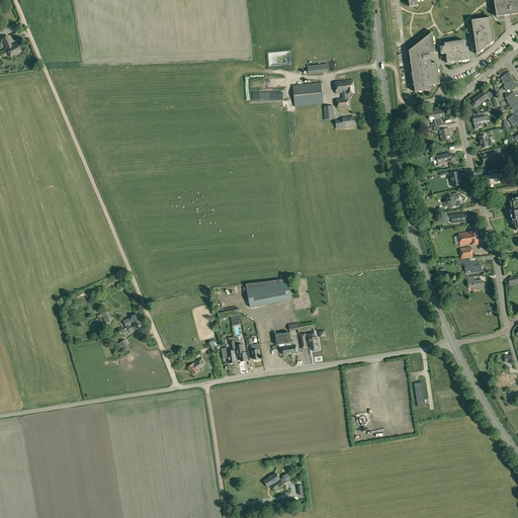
[(504,13),(507,13),(509,13),(509,15),(517,13),(517,0),(494,0),(495,4),(497,4),(498,7),(495,7),(497,17),(504,16),(504,13)]
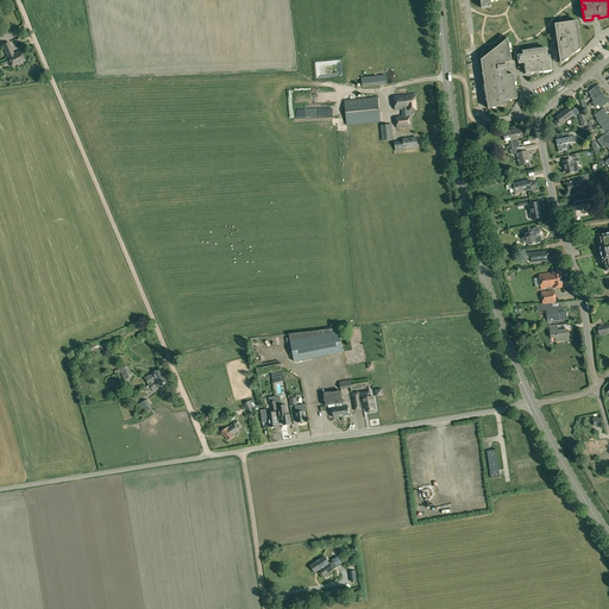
[(562,61),(563,58),(565,61),(582,48),(579,36),(577,37),(576,30),(578,30),(577,20),(554,24),(556,33),(559,33),(559,36),(559,39),(557,39),(560,61),(562,61)]
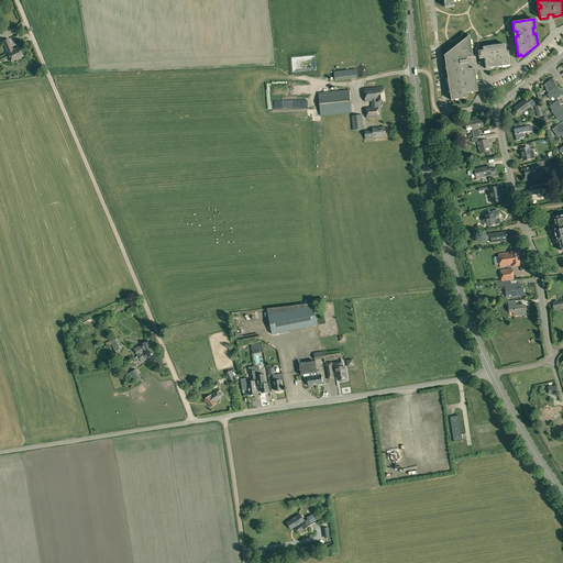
[(466,41),(465,40),(459,45),(459,48),(456,50),(453,51),(453,48),(452,50),(453,54),(451,55),(449,52),(444,56),(446,67),(449,67),(450,73),(448,73),(448,78),(450,78),(451,84),(449,84),(450,89),(452,89),(453,95),(451,95),(451,100),(468,98),(467,94),(478,91),(477,87),(475,87),(474,81),(476,80),(476,75),(473,76),(473,69),(475,69),(475,68),(467,69),(466,64),(468,64),(467,58),(473,57),(471,39),(470,39),(470,40),(466,41)]
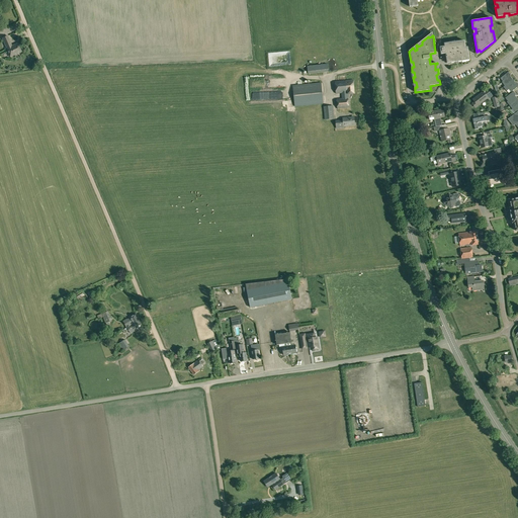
[(6,49),(10,57),(21,52),(18,44),(12,46),(7,36),(2,38),(6,49)]
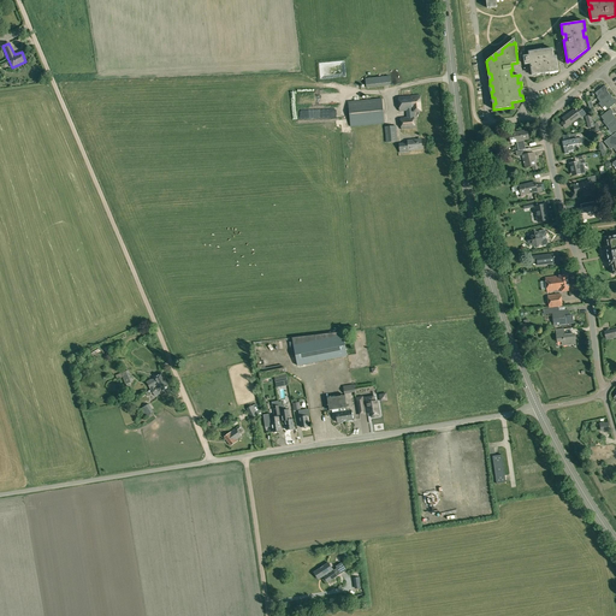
[(531,67),(532,75),(533,75),(532,73),(535,73),(537,75),(542,73),(542,72),(544,72),(545,73),(550,72),(550,71),(552,71),(554,72),(558,71),(557,59),(554,60),(552,49),(549,49),(528,52),(529,55),(523,57),(526,70),(526,69),(531,67)]
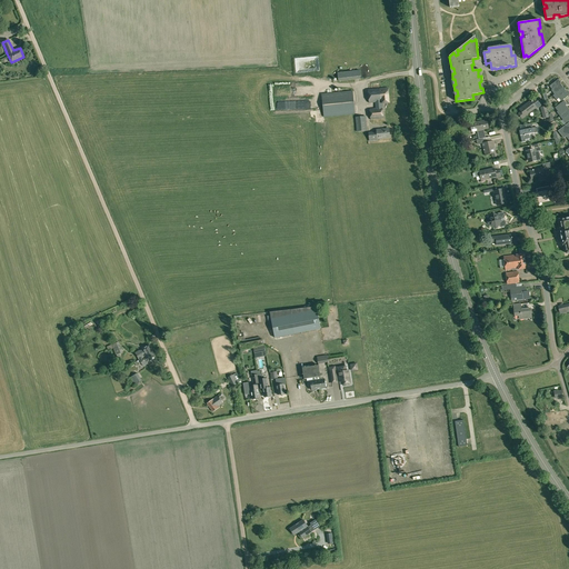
[(337,72),(338,81),(361,79),(360,70),(337,72)]
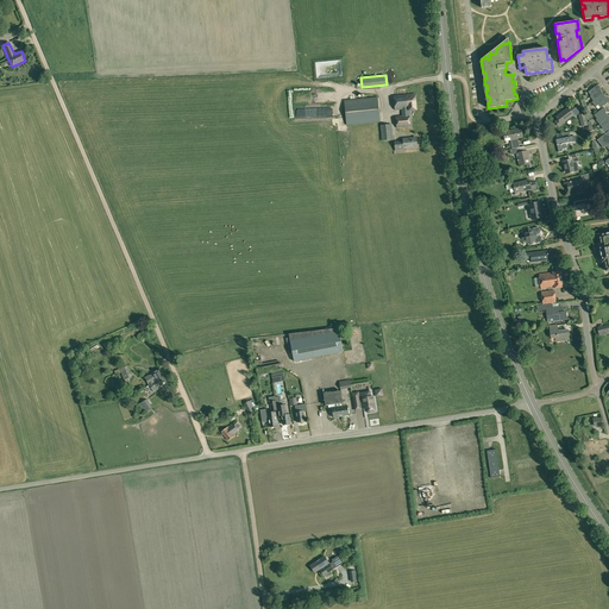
[(592,95),(596,100),(603,94),(598,88),(600,87),(598,85),(589,92),(591,96),(592,95)]
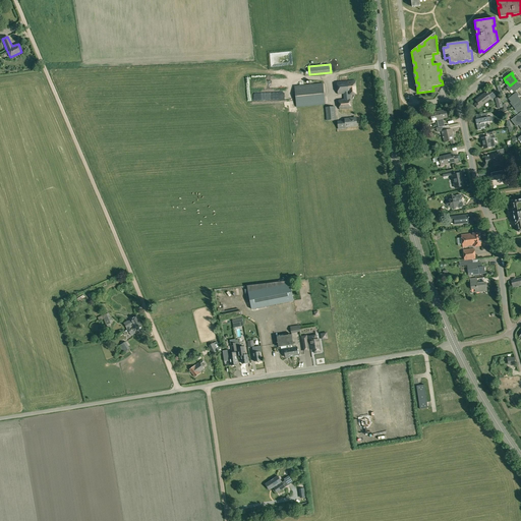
[(339,100),(339,110),(351,109),(350,96),(356,95),(357,95),(357,94),(355,79),(337,81),(338,95),(343,94),(344,99),(339,100)]
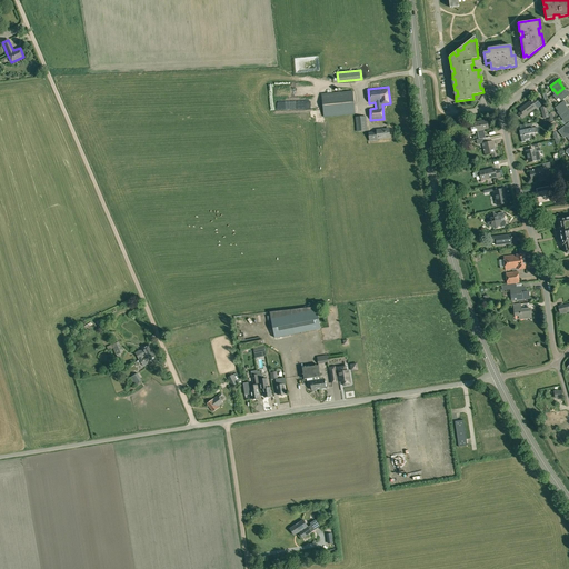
[(563,88),(557,93),(553,96),(556,100),(559,98),(561,101),(568,95),(568,92),(567,93),(563,88)]
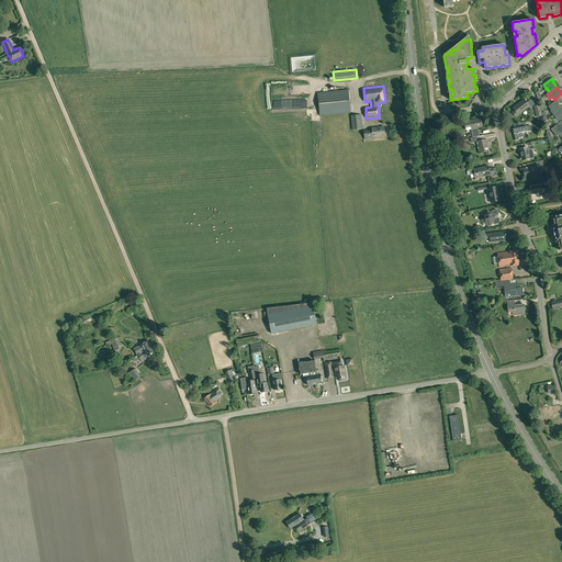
[(317,92),(319,115),(351,113),(348,89),(317,92)]
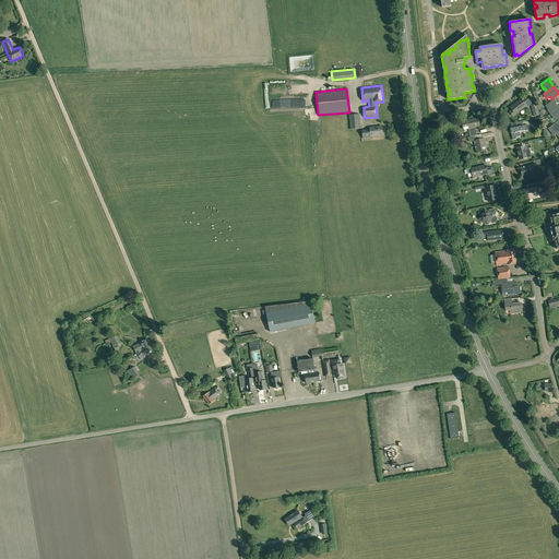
[(510,111),(513,116),(526,106),(527,107),(532,104),(526,96),(522,99),(510,108),(512,110),(510,111)]
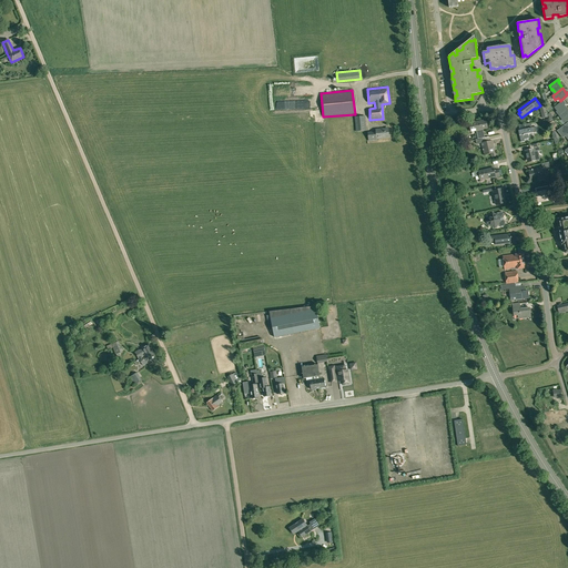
[(558,110),(560,114),(567,109),(564,103),(565,103),(563,100),(554,108),(557,111),(558,110)]
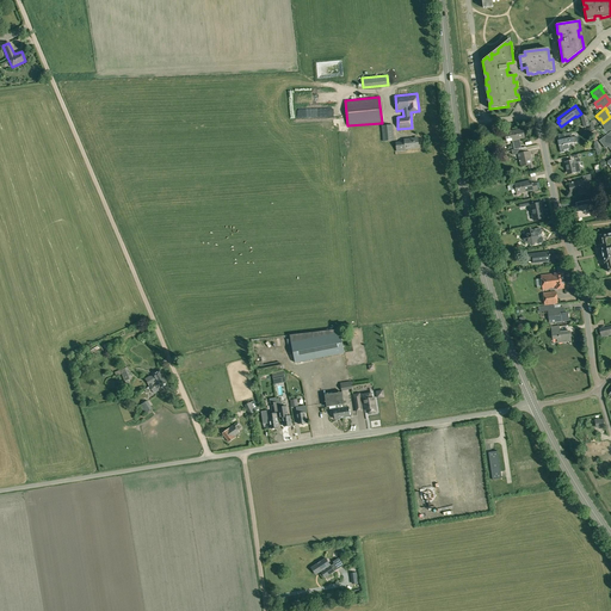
[(382,127),(383,142),(395,141),(393,125),(382,127)]
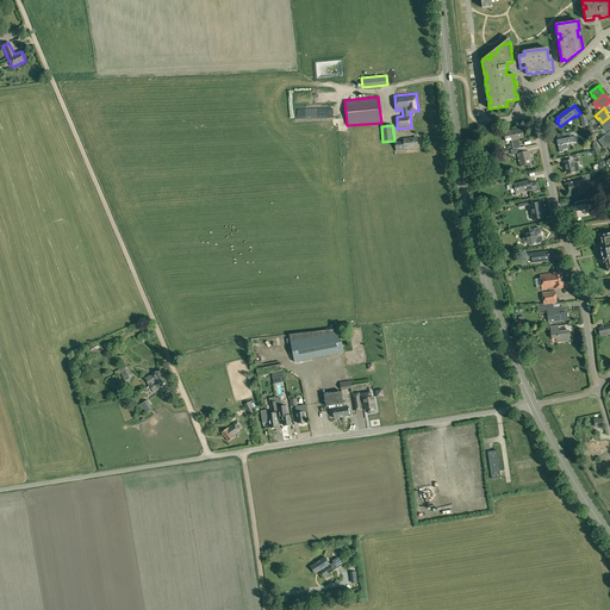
[(510,130),(504,131),(506,142),(511,141),(514,149),(518,148),(521,148),(520,143),(518,143),(517,138),(518,138),(523,137),(522,129),(510,131),(510,130)]
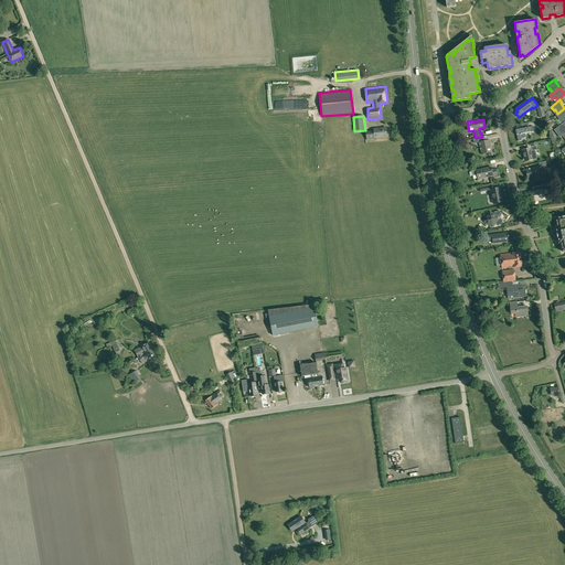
[(530,127),(529,123),(522,124),(523,128),(516,129),(519,141),(522,140),(522,138),(526,137),(525,132),(534,131),(533,126),(530,127)]
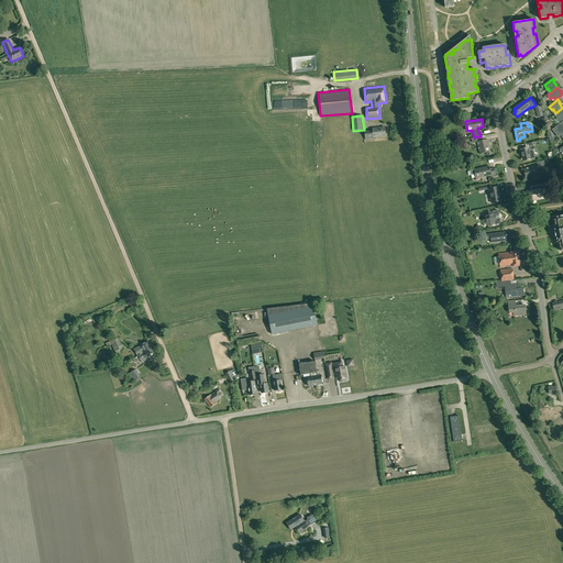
[(365,132),(366,140),(374,139),(374,138),(386,136),(385,128),(373,129),(373,131),(365,132)]
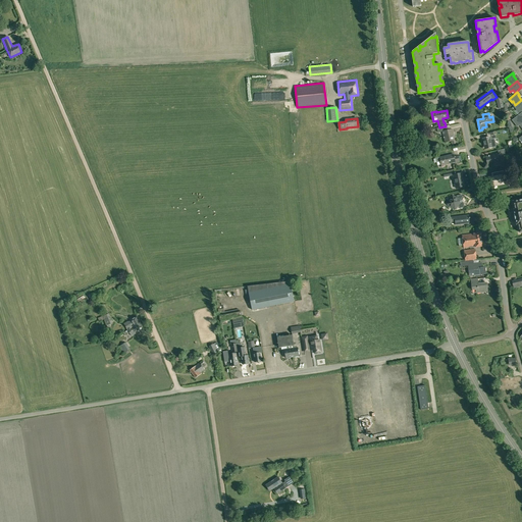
[(447,135),(444,135),(445,143),(452,141),(453,144),(456,144),(455,140),(452,129),(446,131),(447,135)]
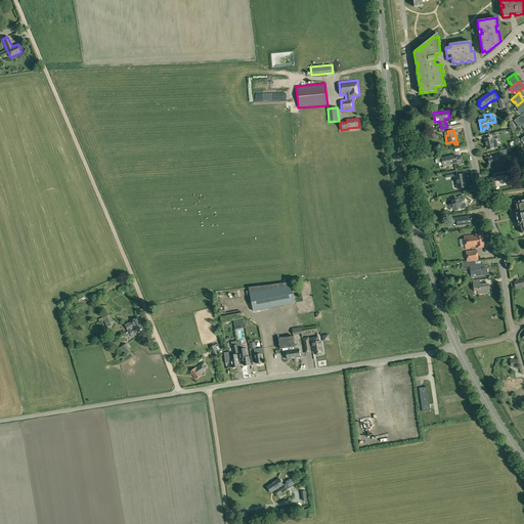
[(489,137),(484,139),(487,149),(495,147),(498,146),(496,138),(498,138),(497,135),(496,135),(495,132),(488,133),(489,137)]
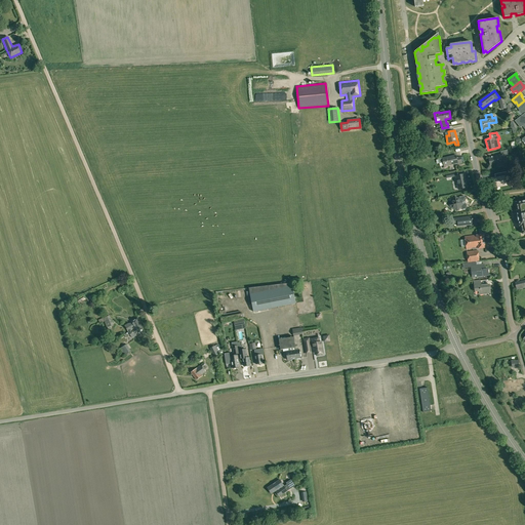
[(443,162),(444,166),(457,163),(457,164),(461,163),(460,157),(456,157),(456,155),(438,159),(439,163),(443,162)]
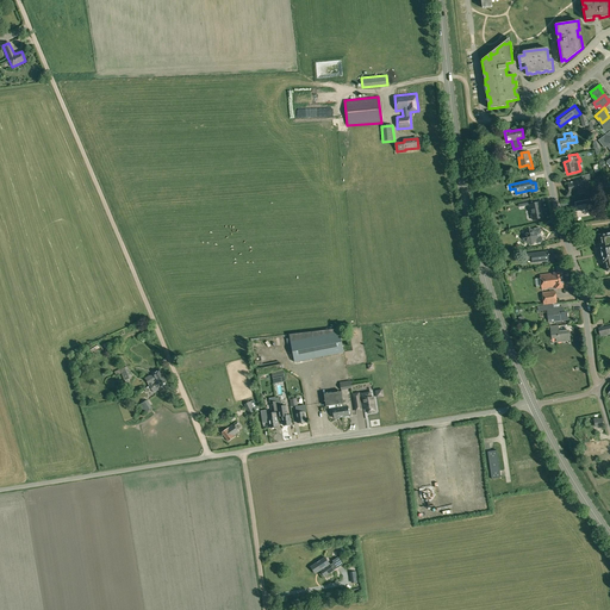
[(583,182),(587,181),(586,180),(583,180),(568,184),(570,192),(574,191),(576,195),(584,193),(583,190),(584,188),(583,182)]
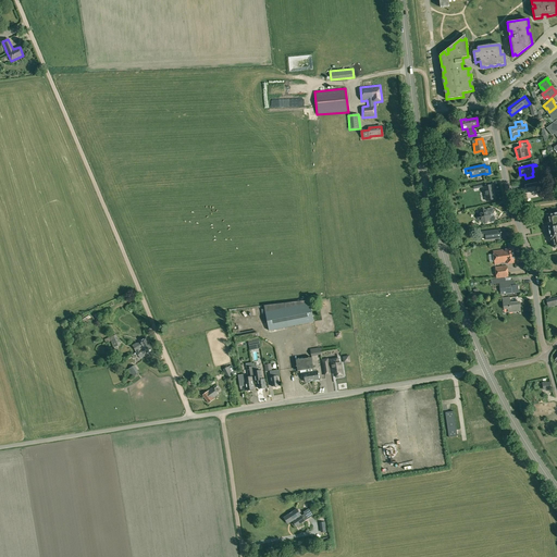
[(525,187),(521,188),(524,200),(539,197),(536,190),(539,190),(537,183),(530,184),(531,186),(525,187)]
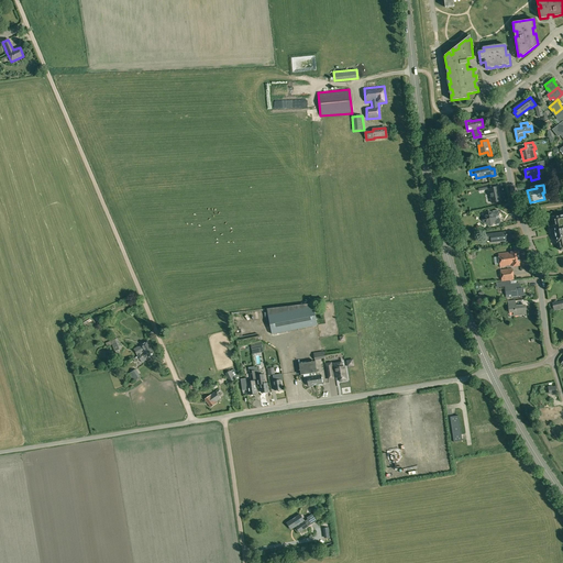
[(498,187),(488,189),(492,202),(501,201),(498,187)]
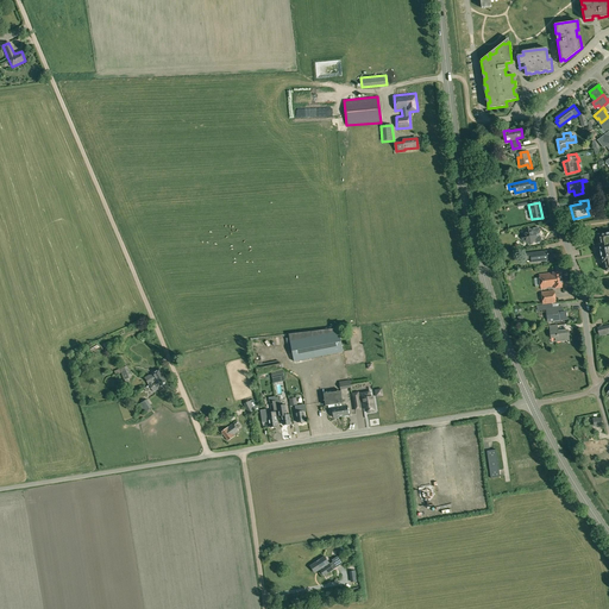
[(522,239),(529,244),(533,244),(534,242),(537,243),(541,242),(542,240),(541,237),(540,236),(539,234),(539,233),(540,232),(540,228),(538,227),(533,228),(532,231),(529,228),(527,230),(522,237),(522,239)]
